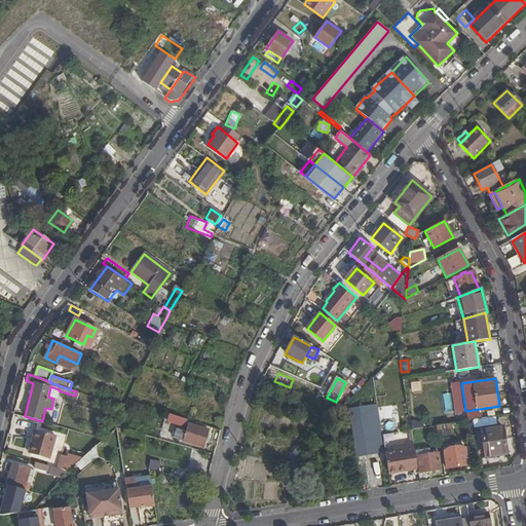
[(465,413),(465,411),(461,383),(460,382),(452,383),(457,414),(465,413)]
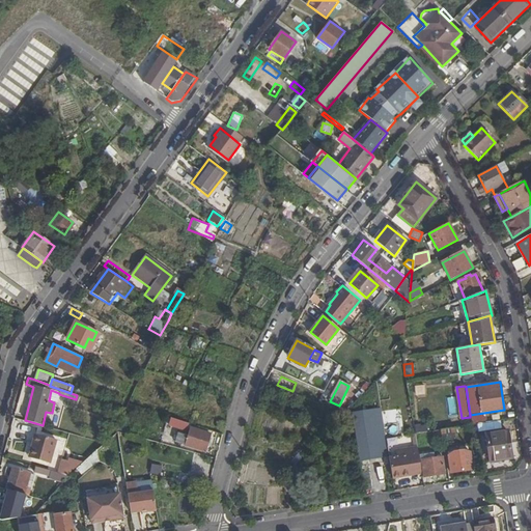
[(382,409),(380,401),(351,407),(352,414),(372,411),(382,409)]
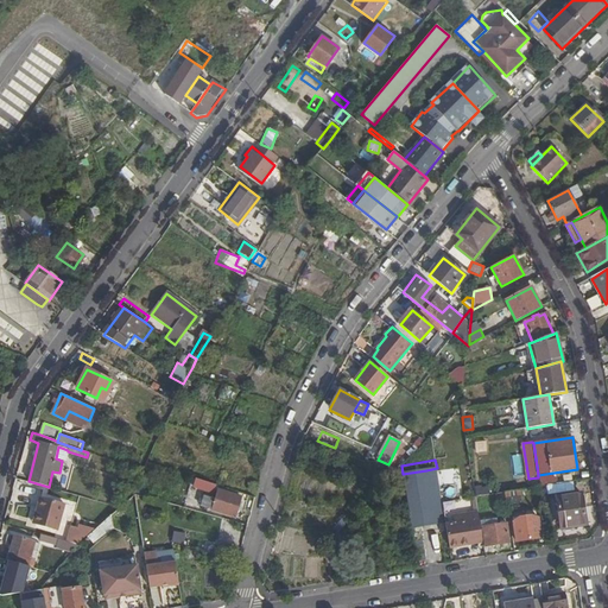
[(426,470),(435,525),(445,524),(437,468),(426,470)]
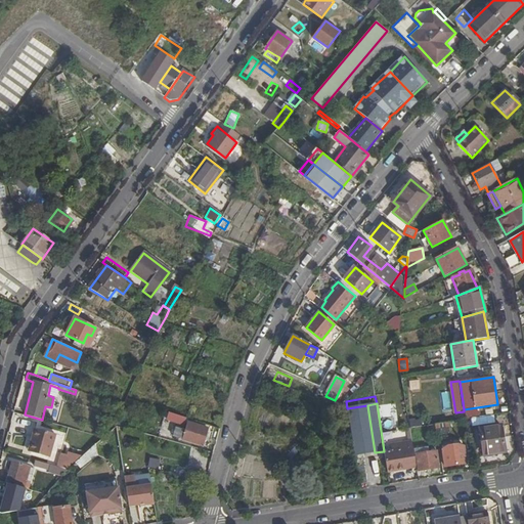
[(347,408),(356,466),(364,464),(362,454),(375,452),(367,405),(347,408)]
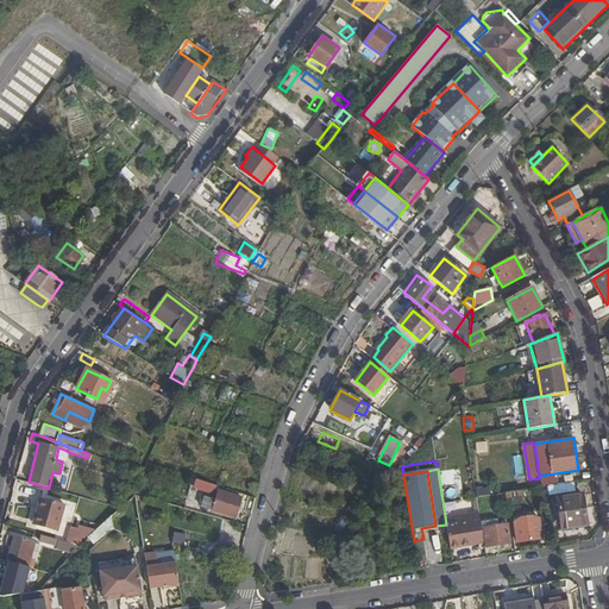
[(144,488),(148,475),(144,473),(138,487),(144,488)]
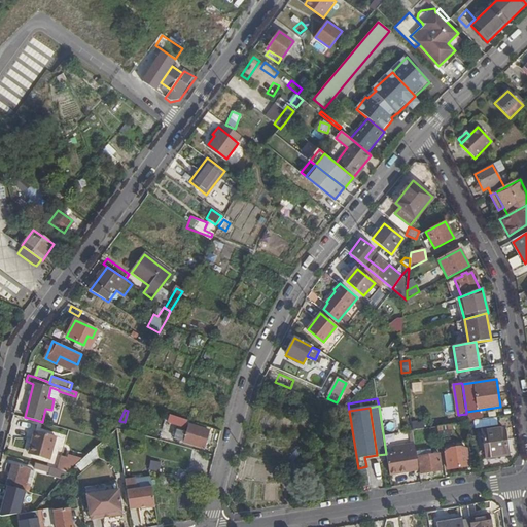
[(168,421),(175,424),(184,427),(187,420),(170,415),(168,421)]
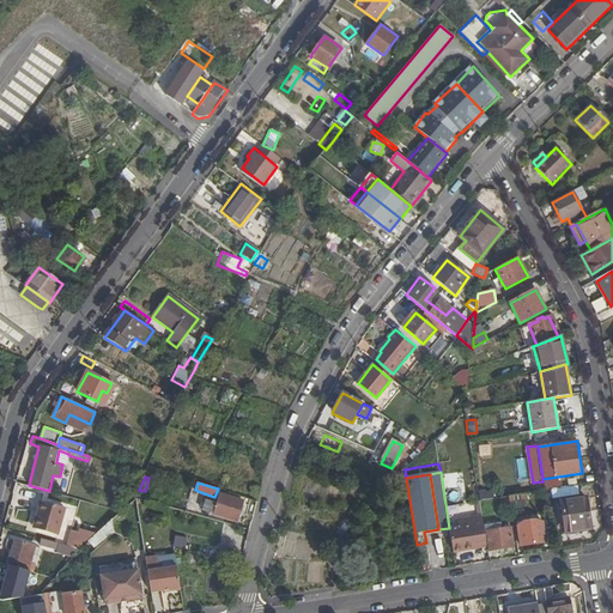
[(481,513),(479,501),(478,492),(468,495),(471,514),(481,513)]
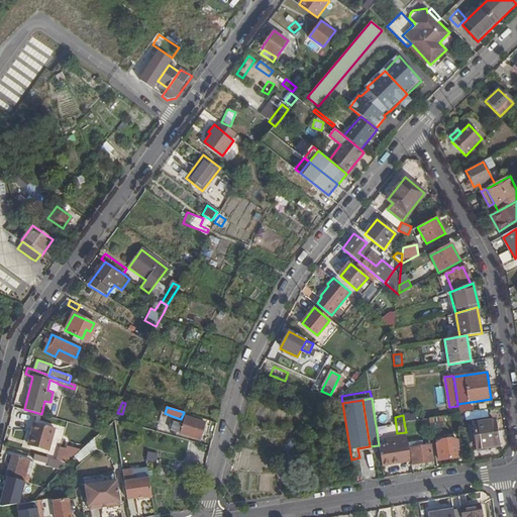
[(444,424),(442,416),(429,418),(430,426),(444,424)]
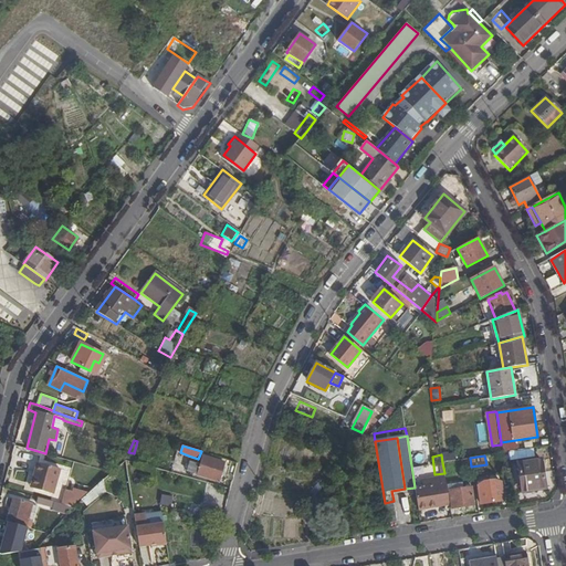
[(203,457),(198,475),(219,481),(224,462),(203,457)]
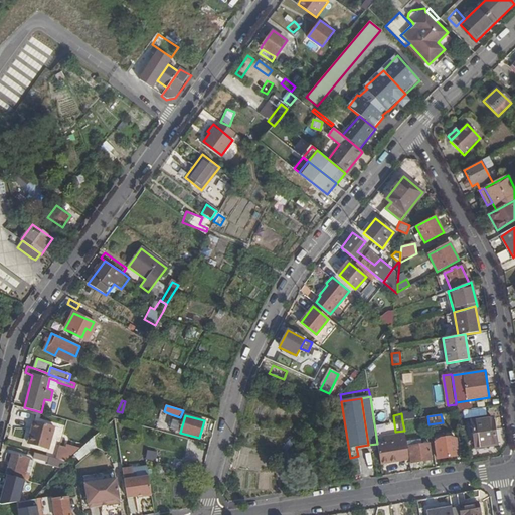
[(417,426),(428,424),(427,416),(415,418),(417,426)]
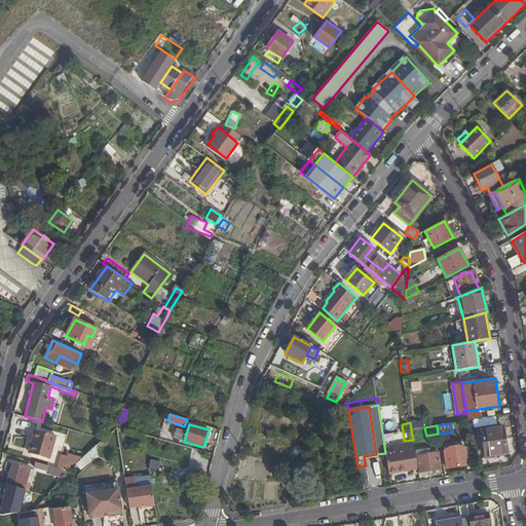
[(502,426),(481,430),(485,458),(508,455),(502,426)]
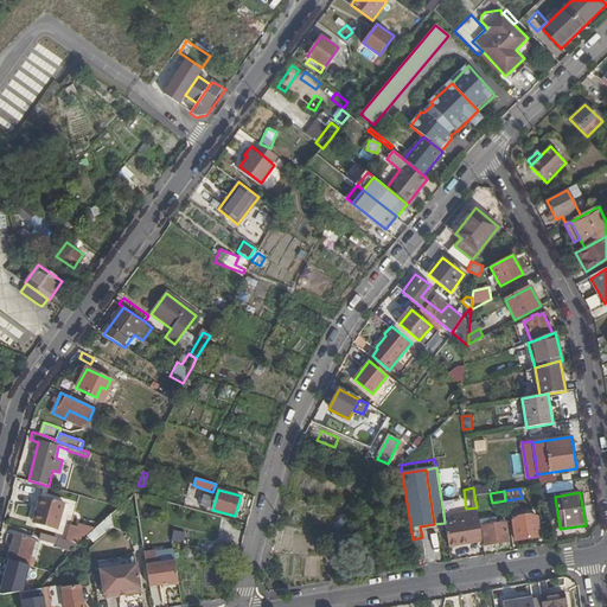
[(42,498),(33,524),(57,531),(64,504),(42,498)]
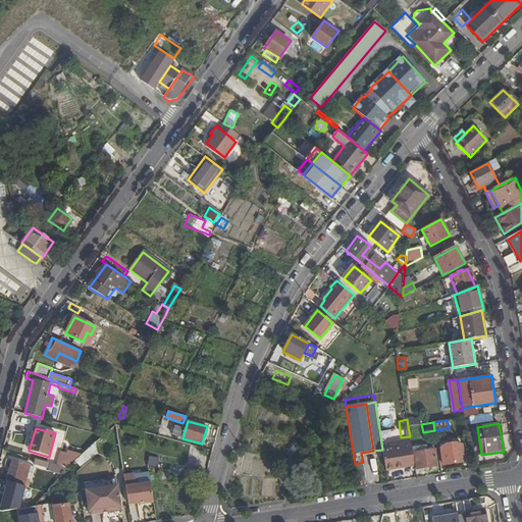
[(317,440),(313,445),(319,453),(323,450),(317,440)]
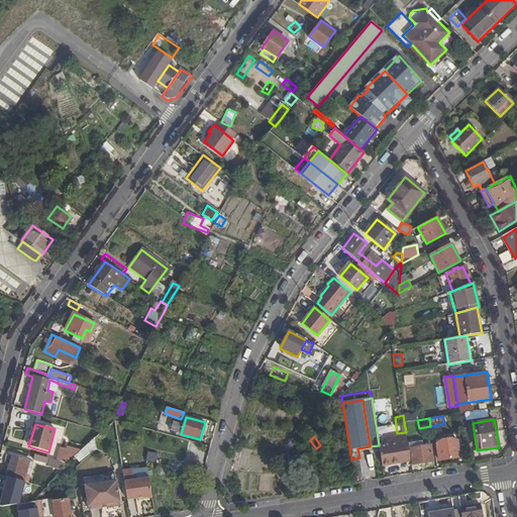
[(379,445),(382,466),(403,462),(402,459),(409,458),(406,436),(385,439),(386,444),(379,445)]
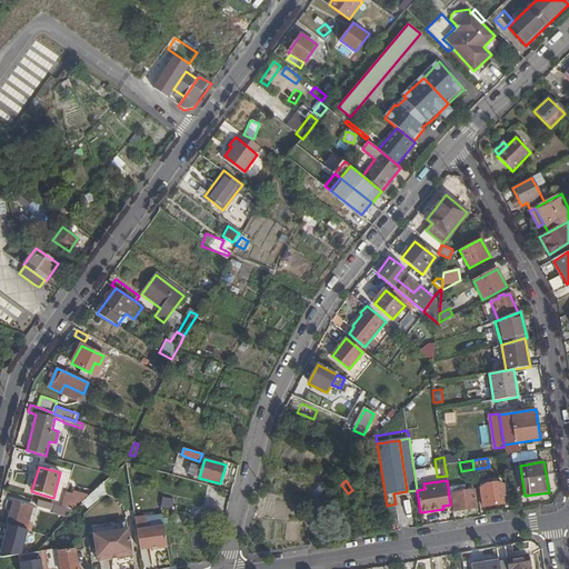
[(501,485),(501,481),(480,485),(483,507),(507,503),(503,485),(501,485)]
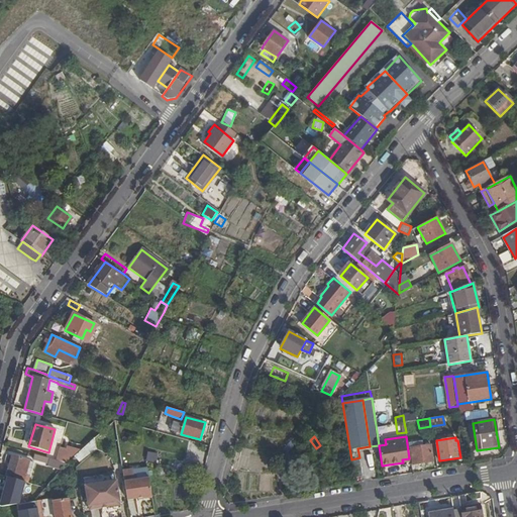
[(94,438),(73,456),(80,463),(96,449),(94,438)]
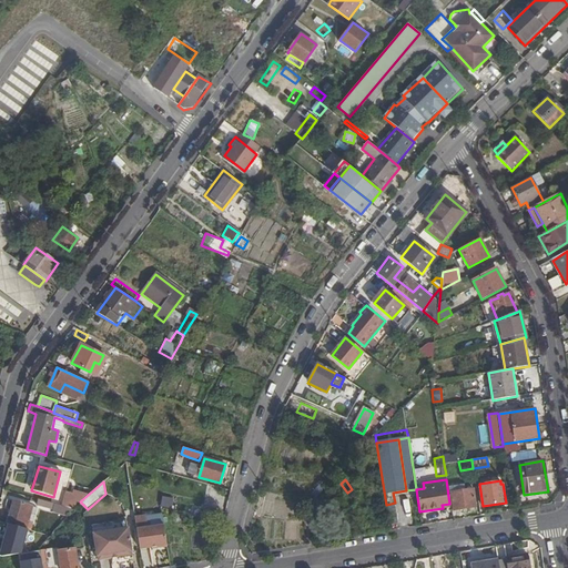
[(454,510),(476,507),(474,489),(450,493),(454,510)]
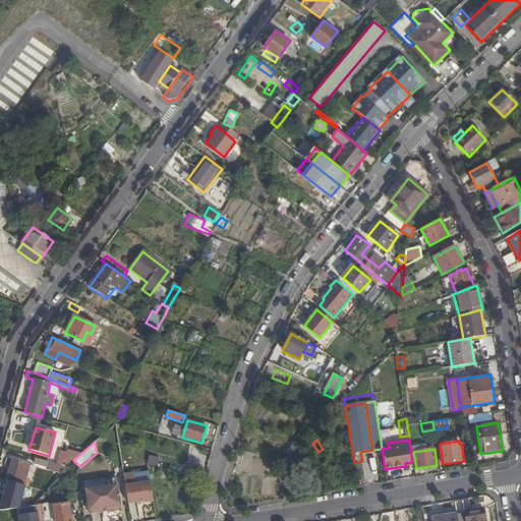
[(148,457),(147,465),(157,465),(158,458),(148,457)]
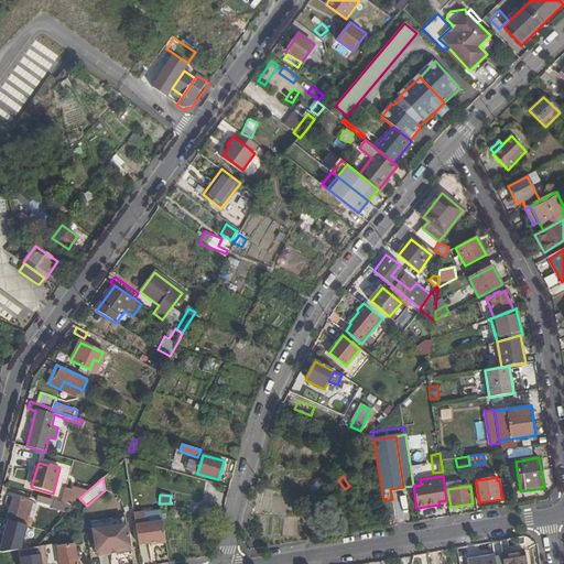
[(72,506),(38,496),(36,501),(52,506),(51,509),(66,512),(72,506)]
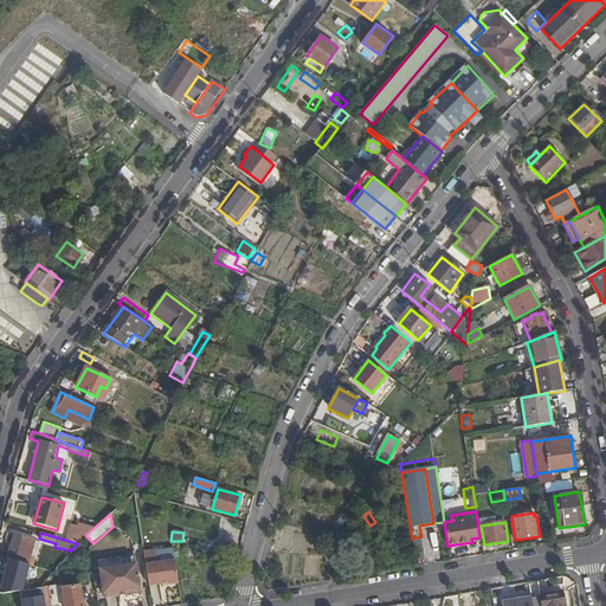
[(7,559),(28,563),(34,542),(36,539),(13,534),(7,559)]
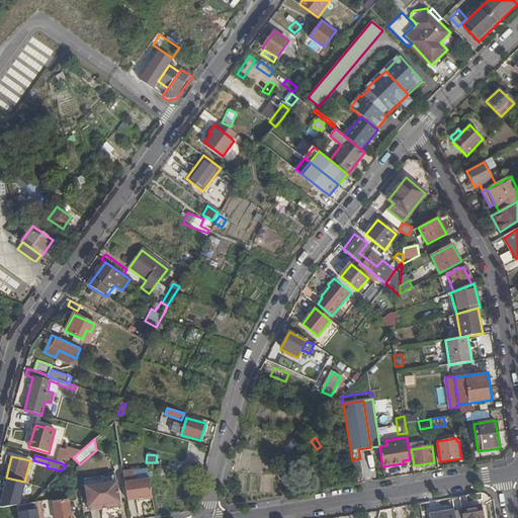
[(352,460),(355,479),(363,478),(360,458),(352,460)]
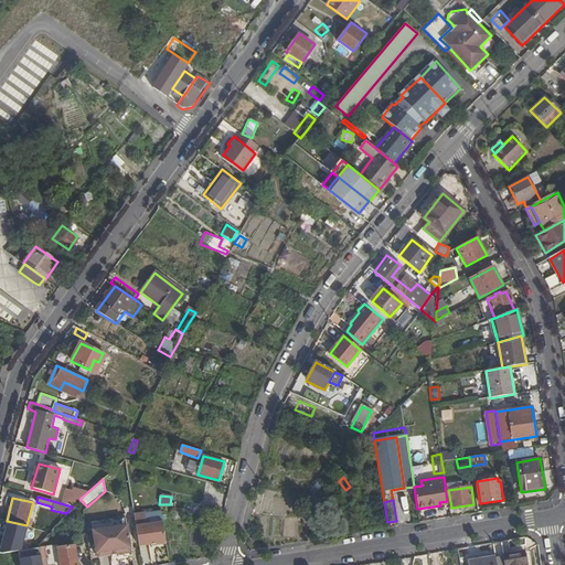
[(32,505),(27,525),(32,528),(38,507),(32,505)]
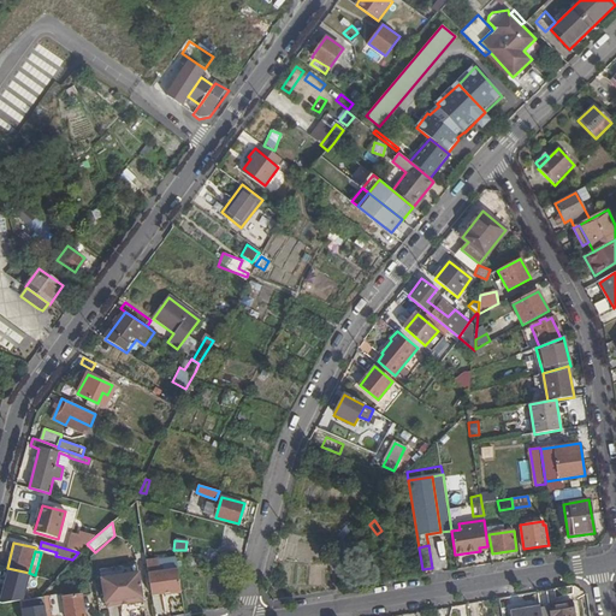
[(181,592),(177,569),(148,574),(152,596),(181,592)]
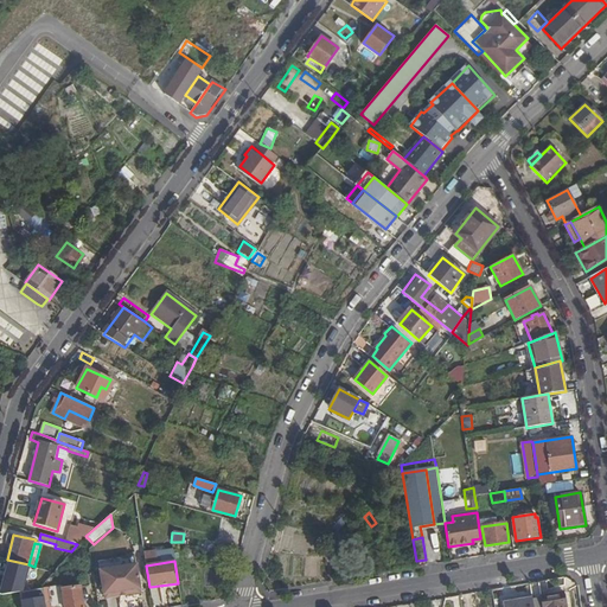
[(107,569),(110,594),(125,592),(126,596),(141,593),(136,564),(107,569)]
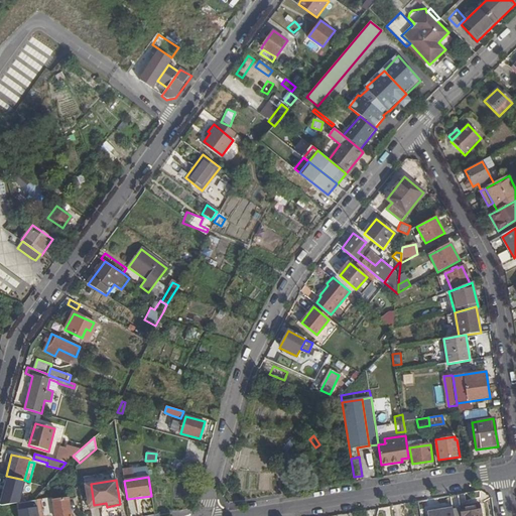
[(36,500),(38,515),(71,515),(68,499),(51,501),(51,497),(36,500)]
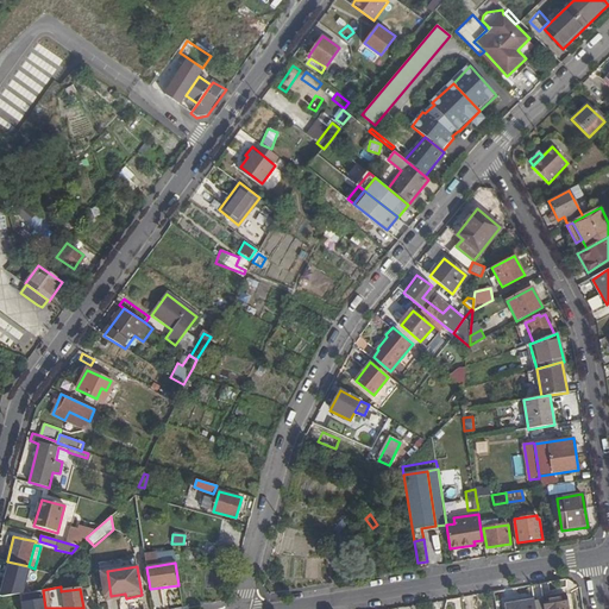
[(566,608),(565,595),(533,601),(534,608),(566,608)]
